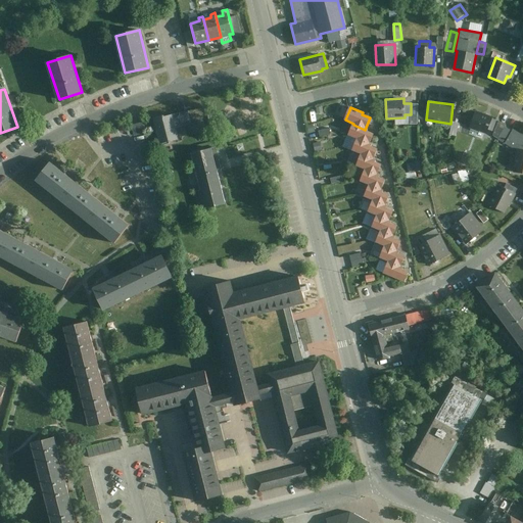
[(492,119),(476,112),(470,127),(486,133),(492,119)]
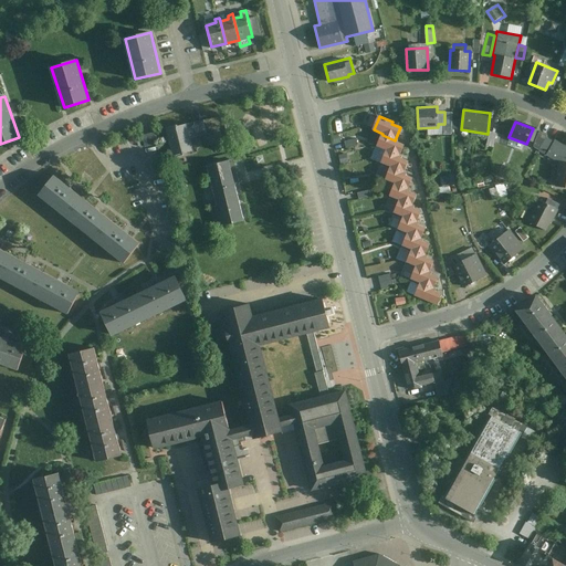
[(192,150),(186,123),(164,128),(171,156),(192,150)]
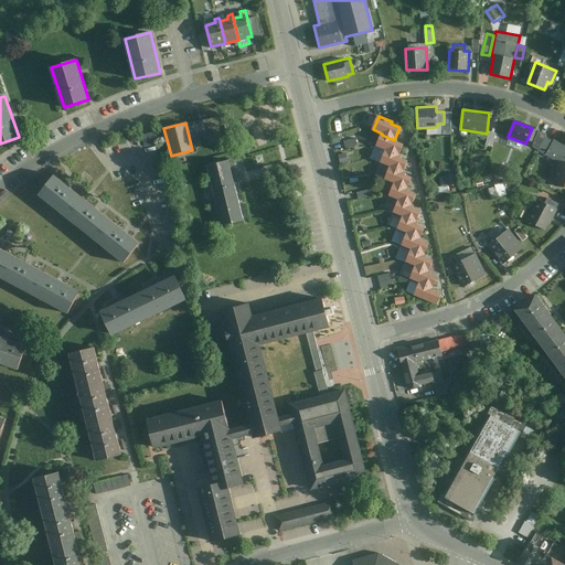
[(155,131),(140,135),(144,147),(158,144),(155,131)]
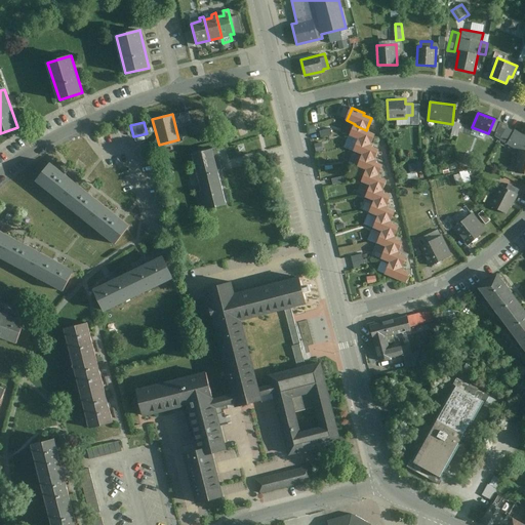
[(495,135),(500,138),(507,126),(508,126),(500,122),(495,135)]
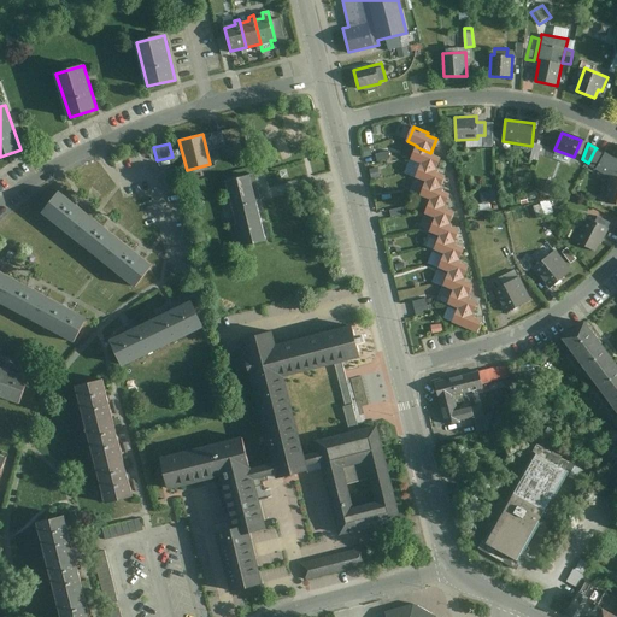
[(417,147),(412,159),(423,164),(422,165),(435,171),(441,158),(430,153),(417,147)]
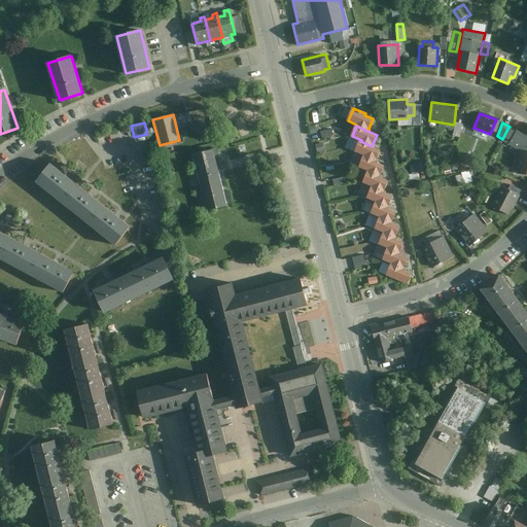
[(508,144),(516,131),(508,127),(502,139),(501,140),(508,144)]
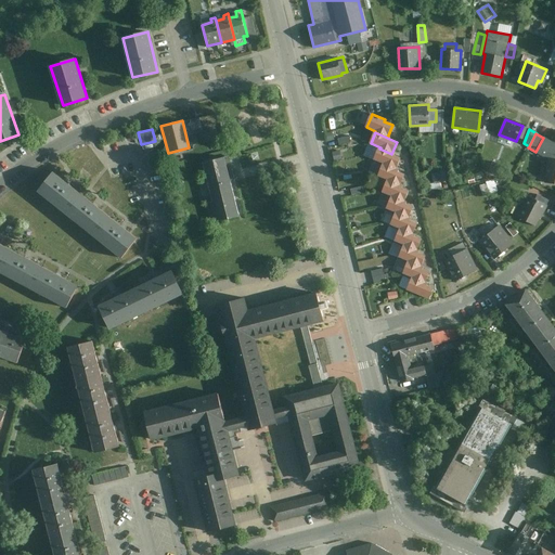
[(545,182),(554,182),(554,142),(544,137),(543,138),(536,152),(542,156),(542,162),(547,162),(545,182)]
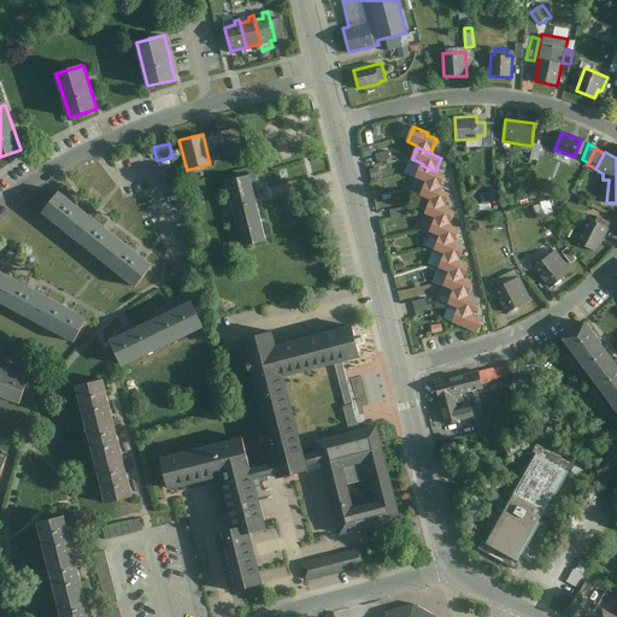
[(422,165),(417,177),(428,181),(427,183),(440,189),(446,175),(435,171),(422,165)]
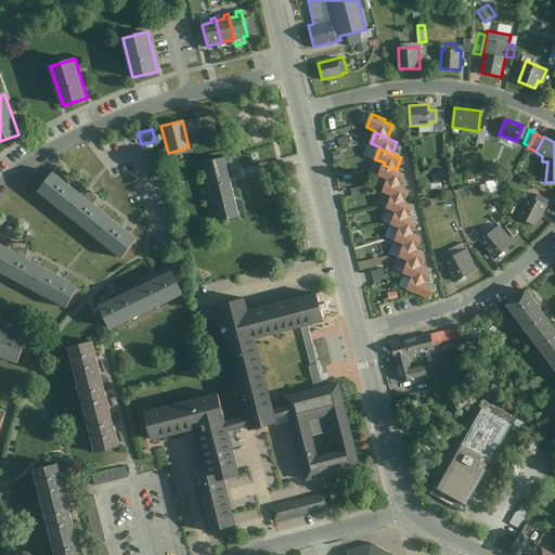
[(222,157),(201,162),(211,202),(205,203),(210,223),(236,217),(222,157)]
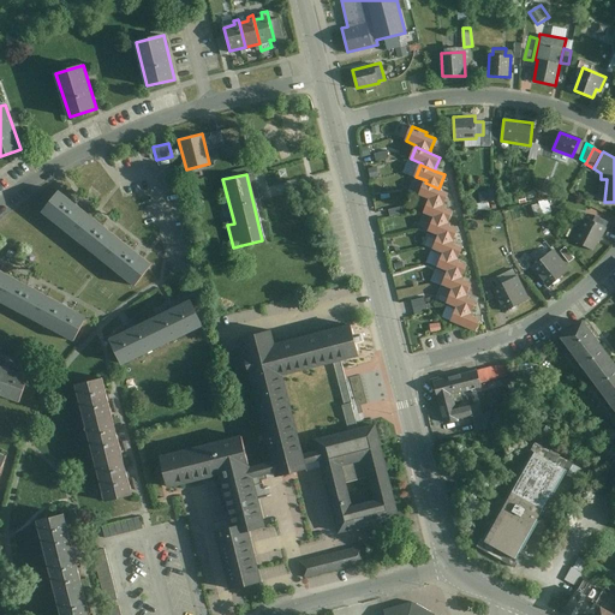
[(425,183),(421,193),(431,198),(445,203),(449,192),(439,189),(425,183)]
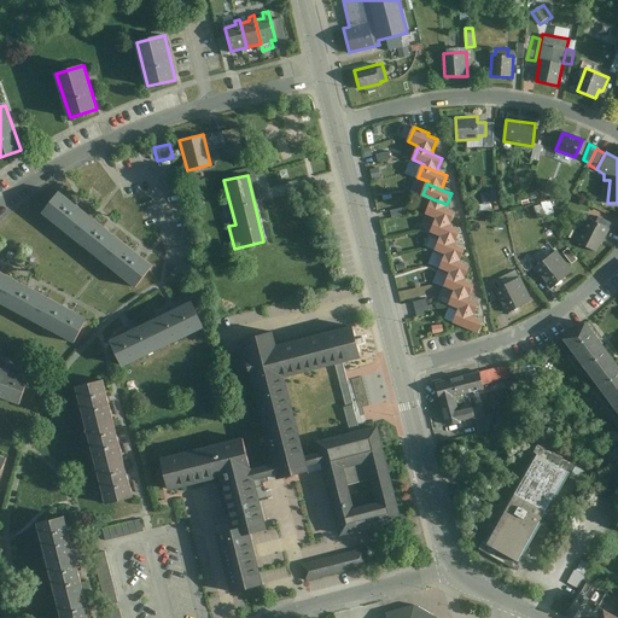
[(60,191),(42,214),(74,238),(92,215),(60,191)]
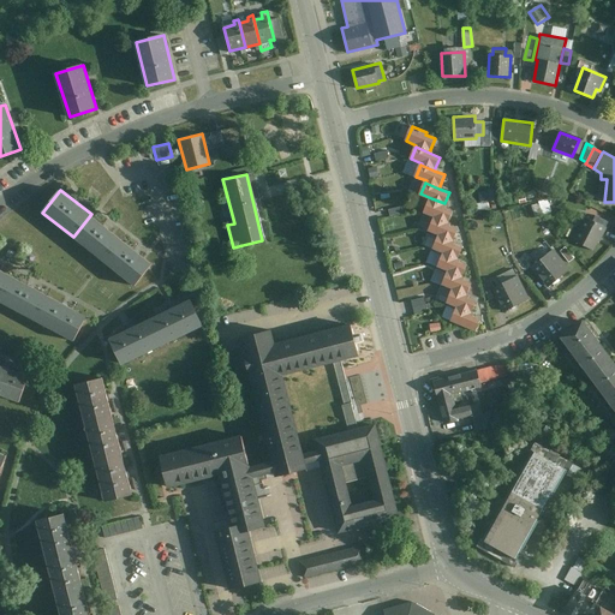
[(430,201),(424,213),(435,216),(434,219),(447,225),(453,210),(443,207),(445,203),(431,198),(430,201)]
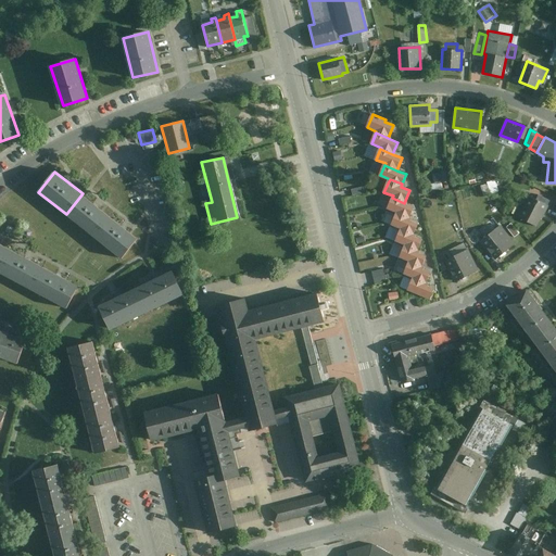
[(83,193),(66,214),(95,236),(111,216),(83,193)]
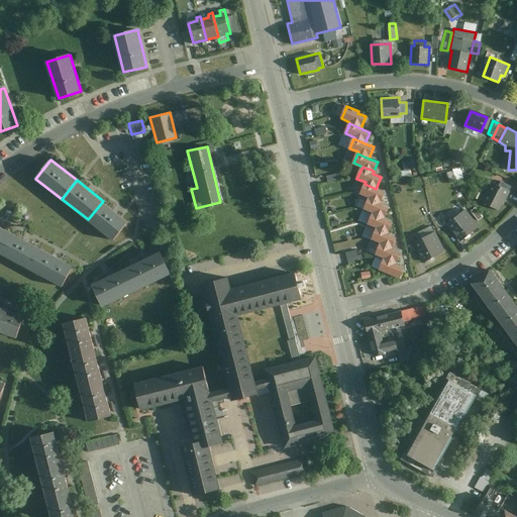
[(484,202),(500,210),(510,191),(494,183),(484,202)]
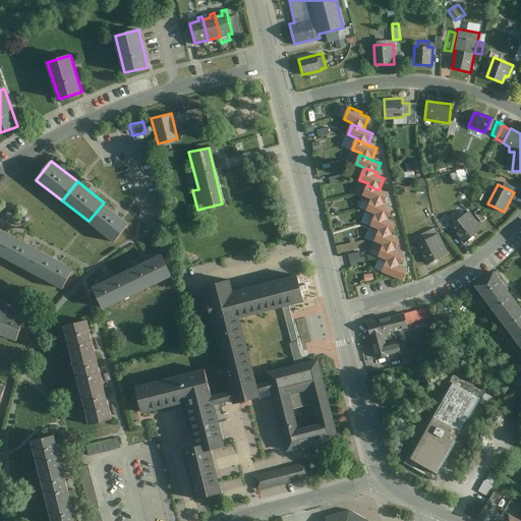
[(367,185),(363,195),(371,198),(370,200),(383,206),(388,194),(379,190),(367,185)]
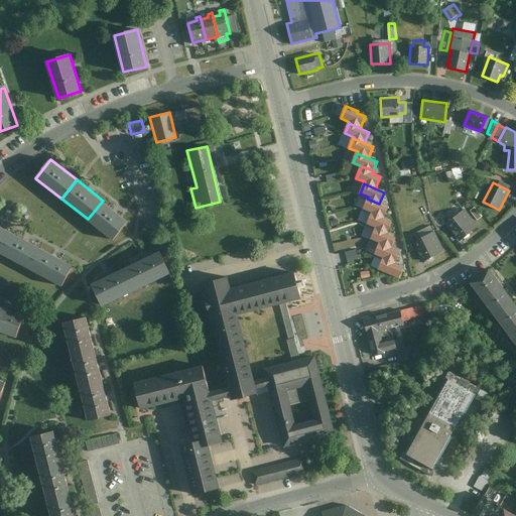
[(367,199),(364,209),(372,212),(371,214),(383,219),(387,208),(379,204),(367,199)]
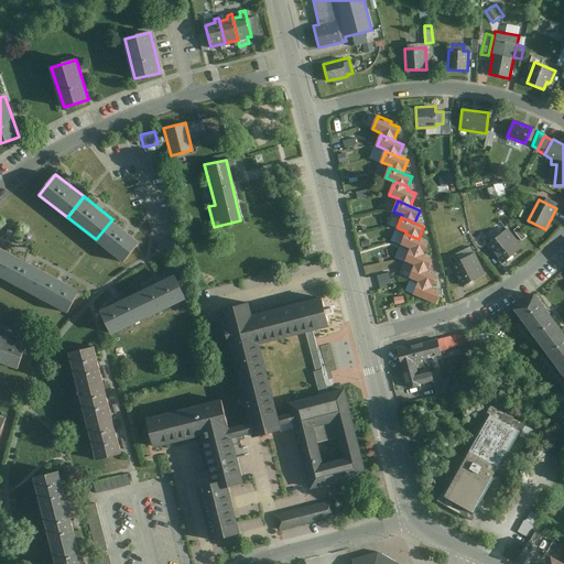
[(112,219),(96,239),(125,262),(137,246),(141,241),(112,219)]
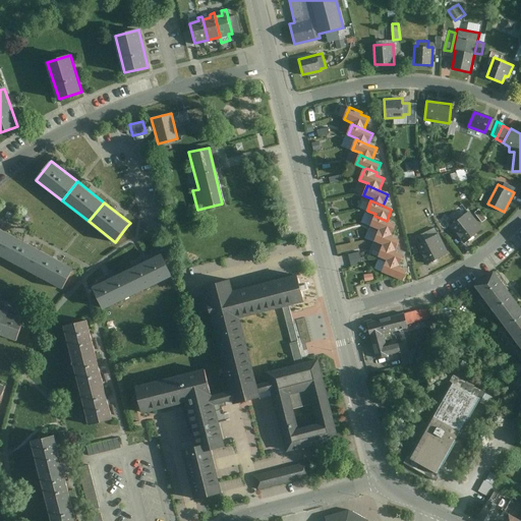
[(449,225),(463,244),(481,231),(467,212),(449,225)]
